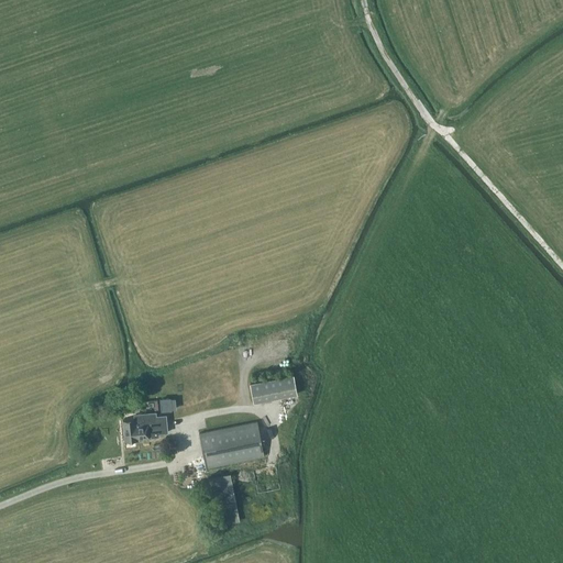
[(253,403),(297,394),(294,374),(250,383),(253,403)]
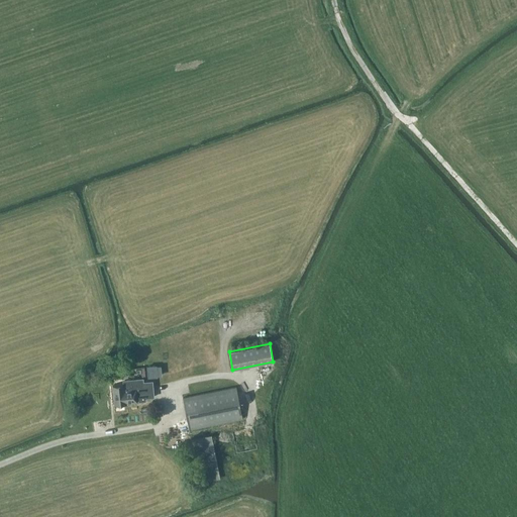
[(134,376),(145,376),(144,366),(133,367),(134,376)]
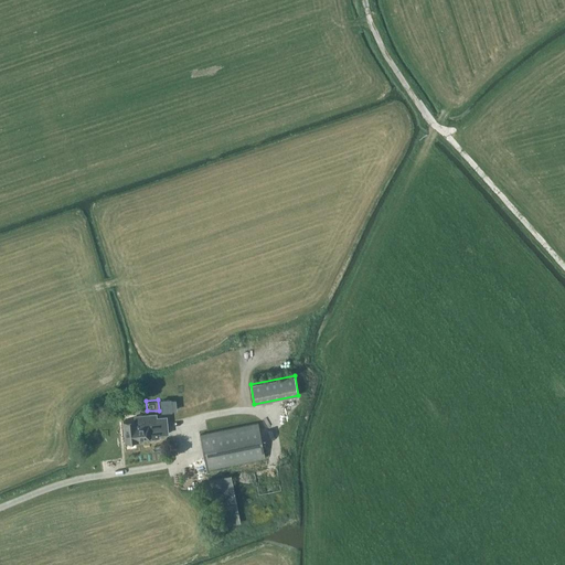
[(171,411),(170,400),(161,401),(162,412),(171,411)]
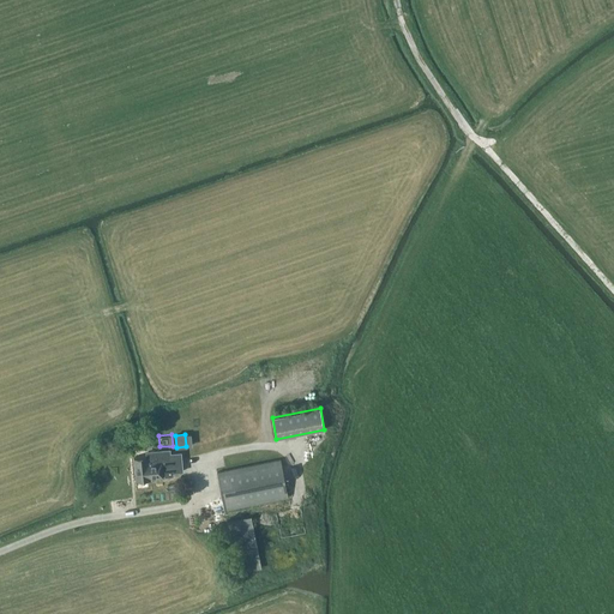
[(172,462),(170,458),(169,451),(146,452),(148,457),(133,458),(136,481),(150,480),(150,479),(163,477),(163,476),(173,475),(172,462)]
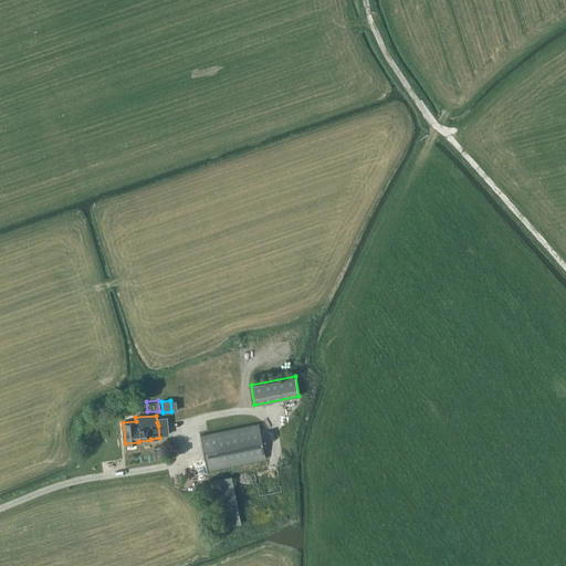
[(207,470),(265,459),(258,423),(200,436),(207,470)]
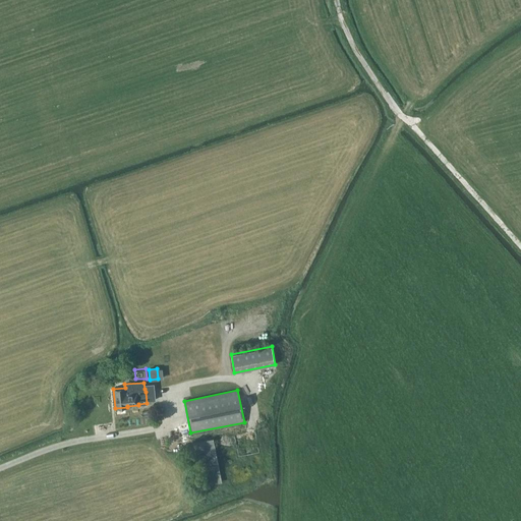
[(200,485),(222,480),(213,437),(192,442),(200,485)]
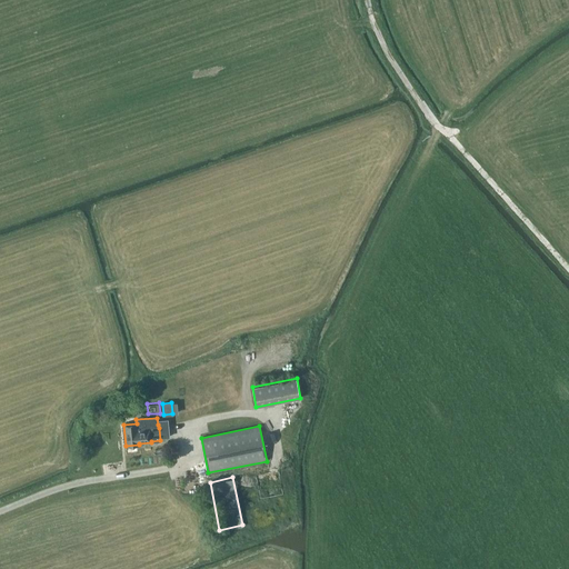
All buildings are outlined.
